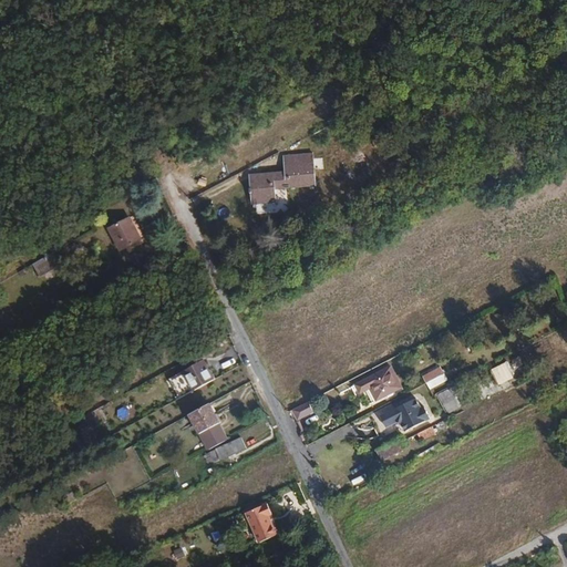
[(277,177),(241,183),(246,210),(270,207),(268,195),(294,191),(290,171),(276,173),(277,177)]
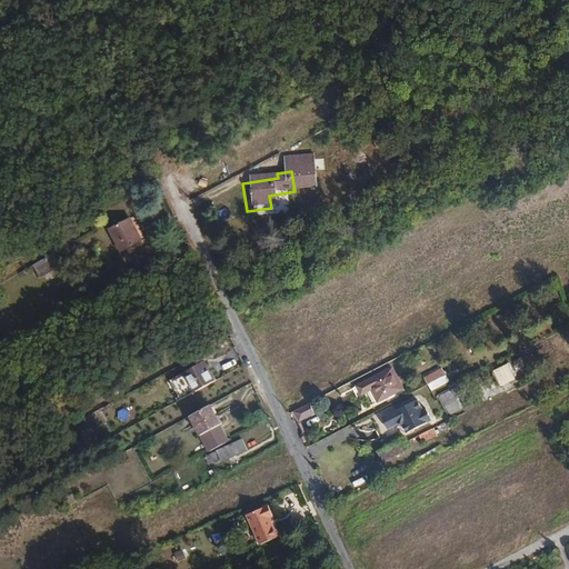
[(129,219),(110,230),(121,251),(141,241),(129,219)]
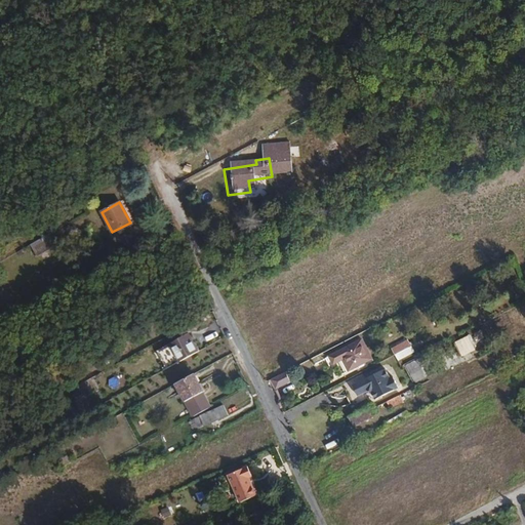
[(55,237),(33,248),(38,256),(59,244),(55,237)]
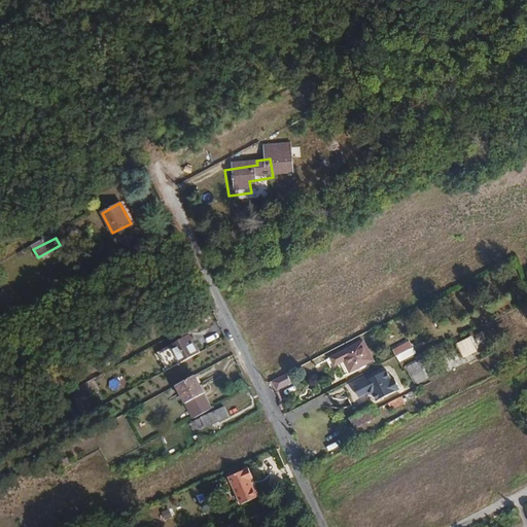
[(177,354),(181,362),(200,352),(189,335),(172,345),(177,354)]
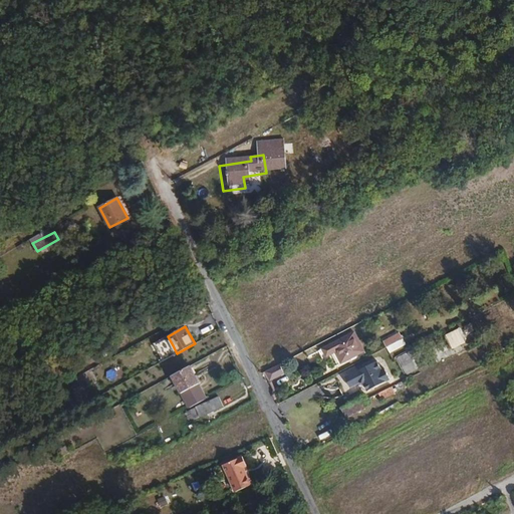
[(460,327),(446,334),(452,348),(466,342),(460,327)]
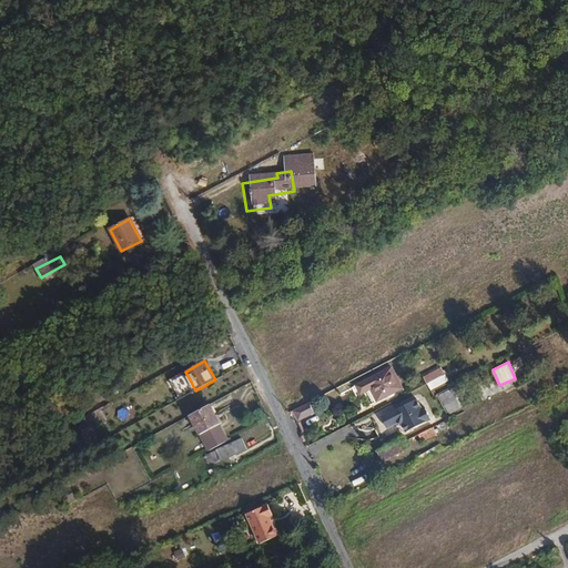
[(442,366),(424,376),(432,391),(449,381),(442,366)]
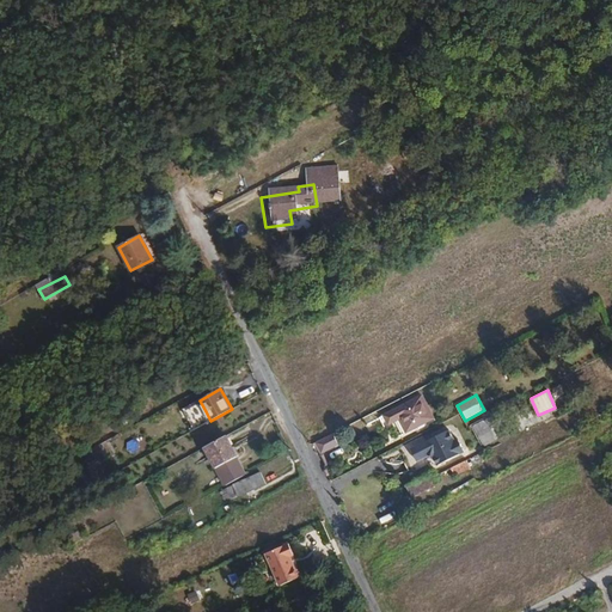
[(421,396),(396,409),(401,417),(408,432),(433,418),(421,396)]
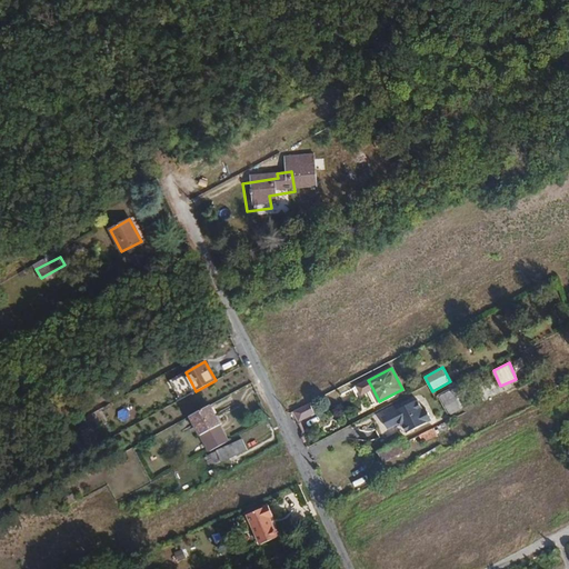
[(177,391),(191,382),(186,372),(171,381),(177,391)]
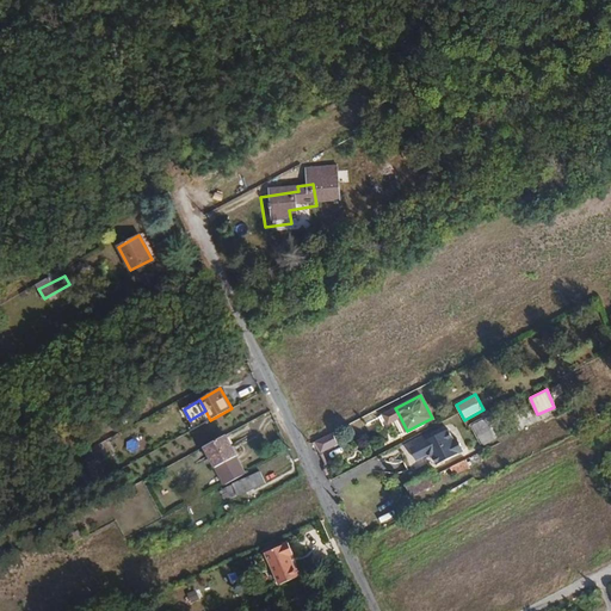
[(388,424),(400,417),(395,408),(383,415),(388,424)]
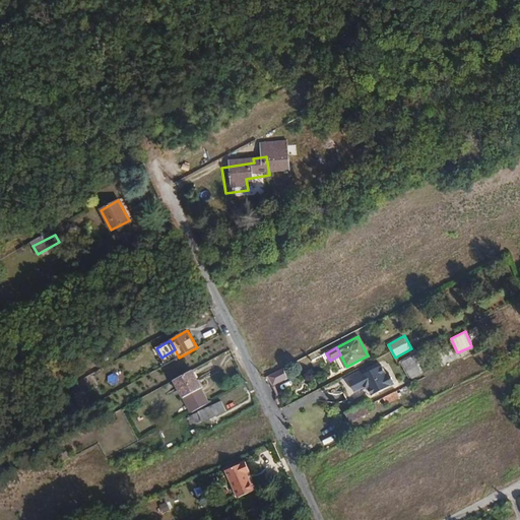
[(166,365),(179,358),(175,349),(161,358),(166,365)]
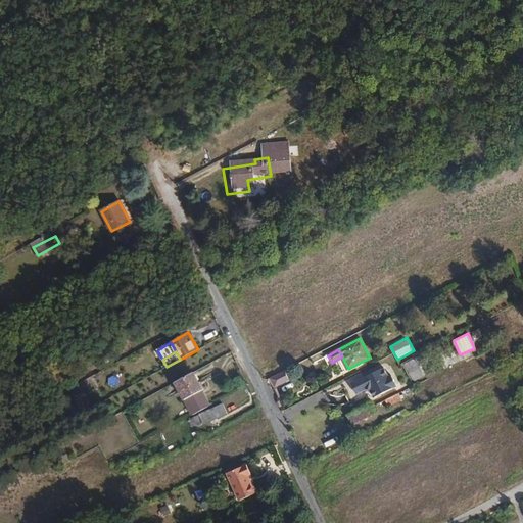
[(413,382),(427,375),(418,355),(403,363),(413,382)]
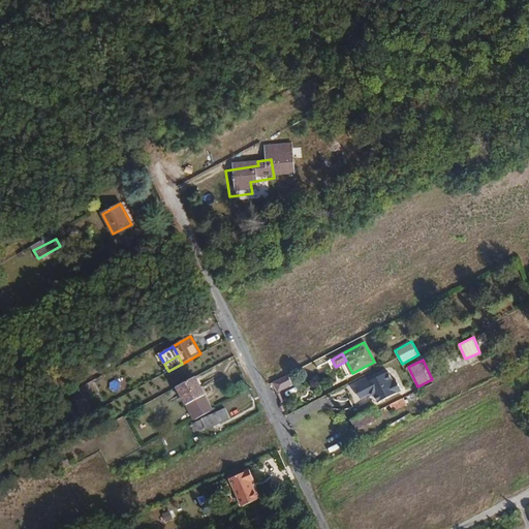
[(198,374),(180,384),(190,402),(208,393),(208,392),(198,374)]
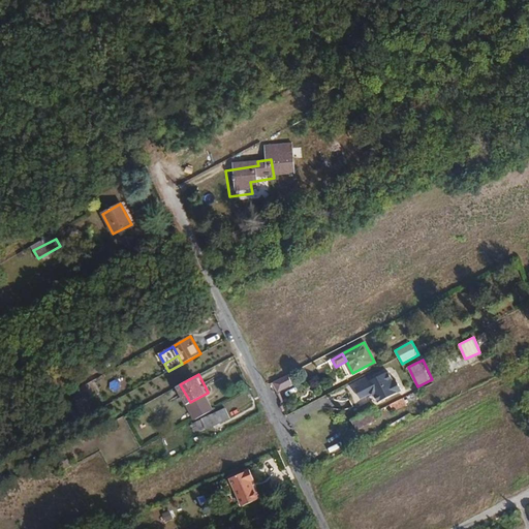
[(369,398),(370,400),(372,404),(396,393),(391,382),(386,384),(381,374),(348,392),(353,402),(363,397),(369,398)]
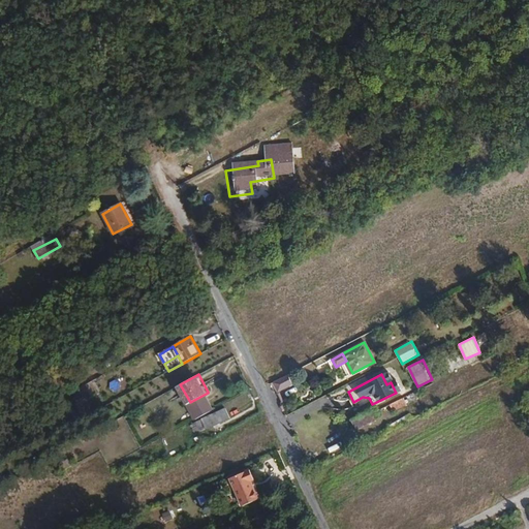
[(273,382),(278,392),(292,384),(287,375),(273,382)]
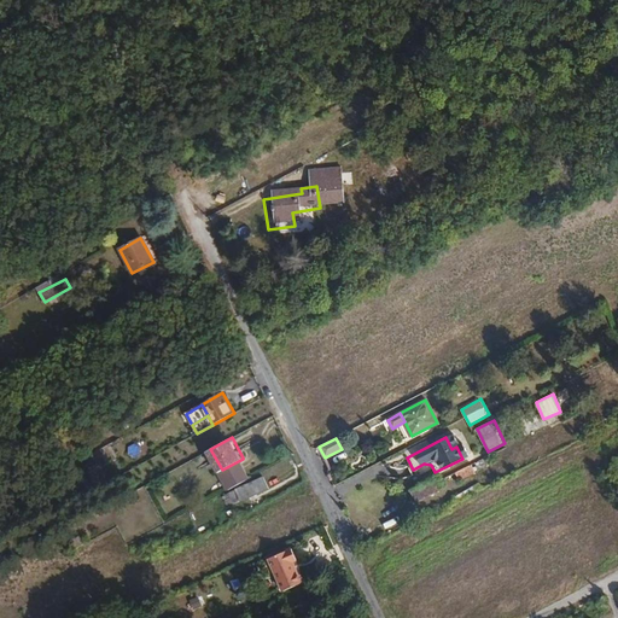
[(135,458),(143,450),(133,442),(127,450),(135,458)]
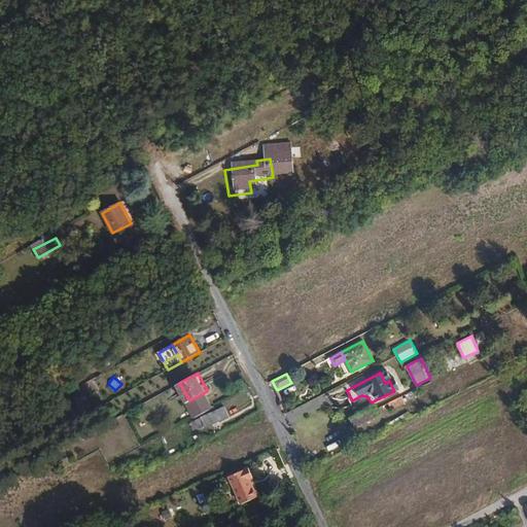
[(207,391),(189,400),(198,416),(215,408),(207,391)]
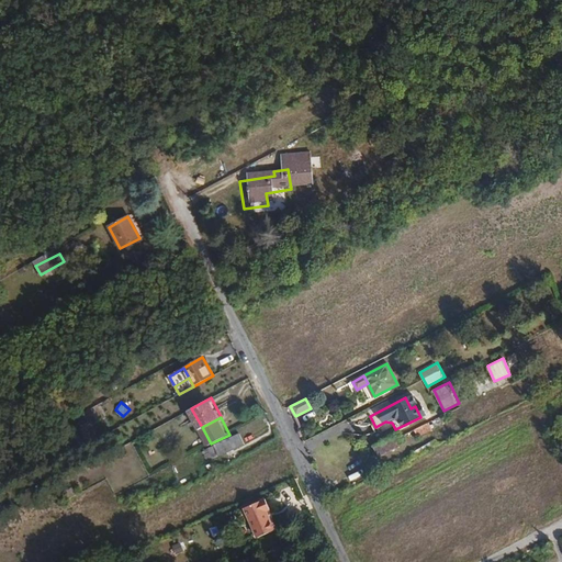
[(434,434),(429,423),(415,429),(420,440),(434,434)]
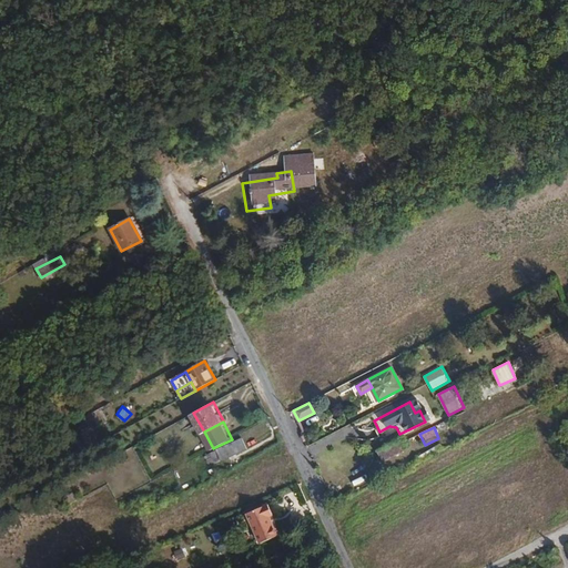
[(404,442),(401,437),(376,449),(382,459),(406,447),(404,442)]
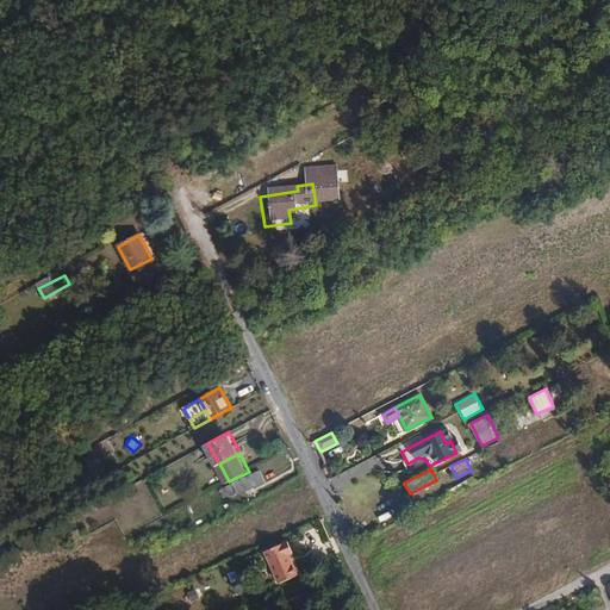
[(260,472),(232,484),(238,493),(265,481),(260,472)]
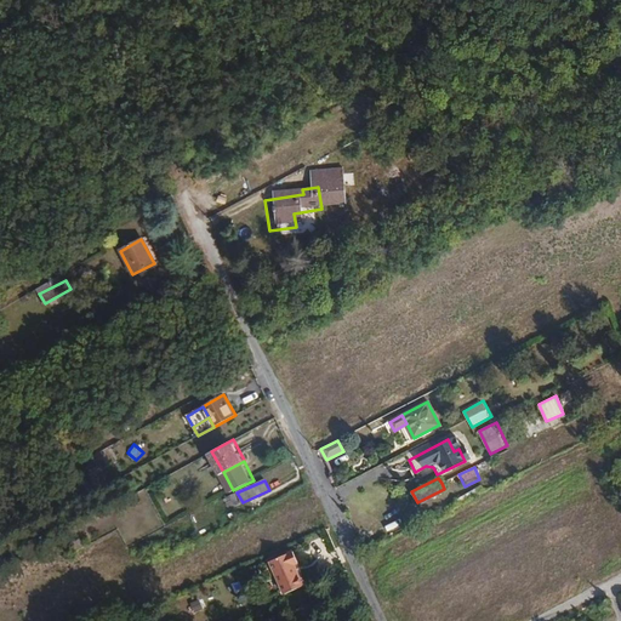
[(243,502),(237,493),(231,496),(235,506),(243,502)]
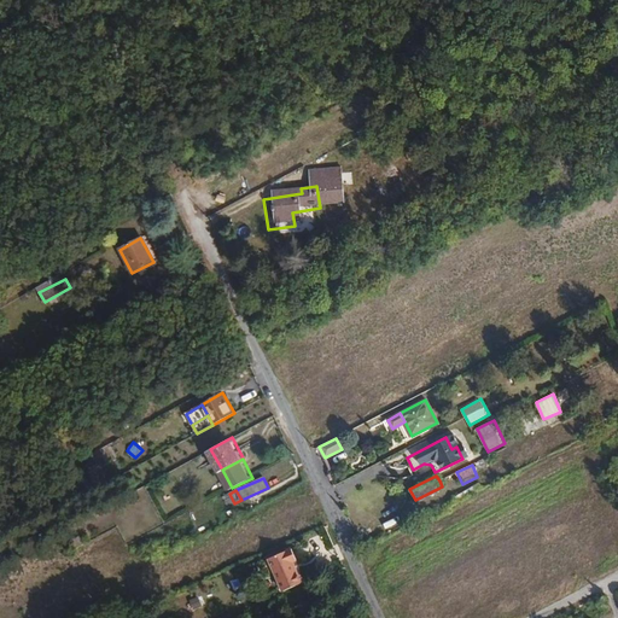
[(262,561),(278,594),(296,586),(291,575),(278,581),(269,560),(285,553),(285,552),(278,554),(268,558),(262,561)]
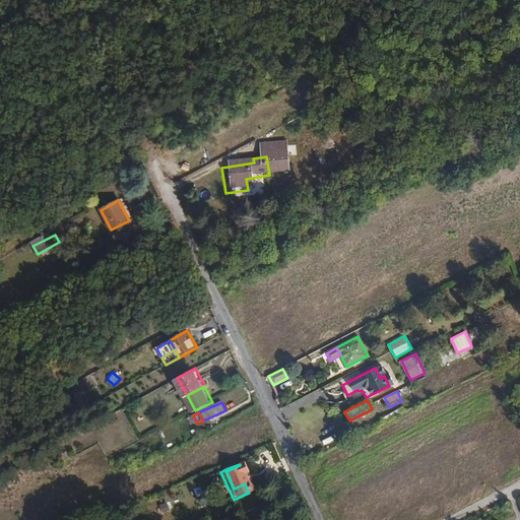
[(244,472),(240,465),(226,471),(234,489),(245,483),(240,474),(244,472)]
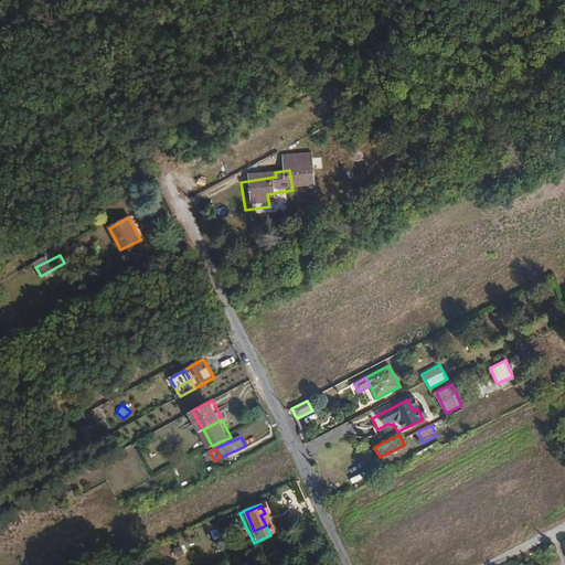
[(183,545),(174,548),(177,556),(187,553),(183,545)]
